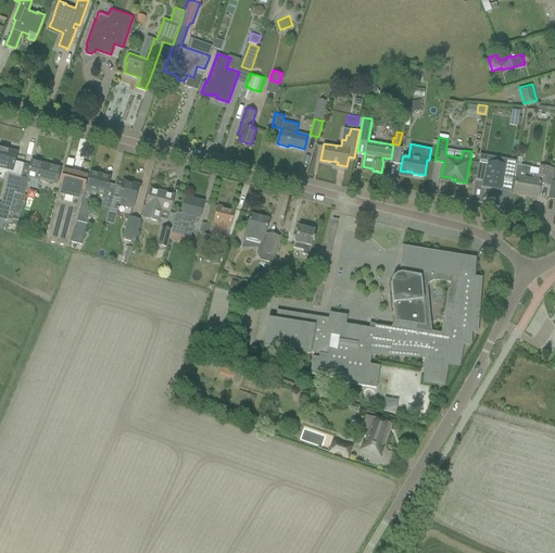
[(402,146),(393,145),(392,151),(391,159),(390,161),(400,162),(402,146)]
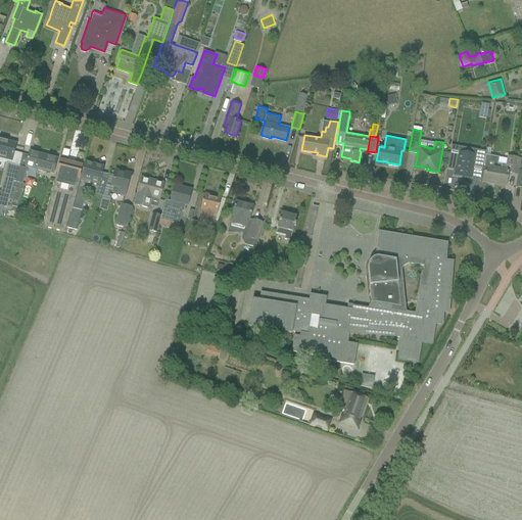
[(0,156),(6,158),(6,156),(12,158),(16,142),(0,137),(0,156)]
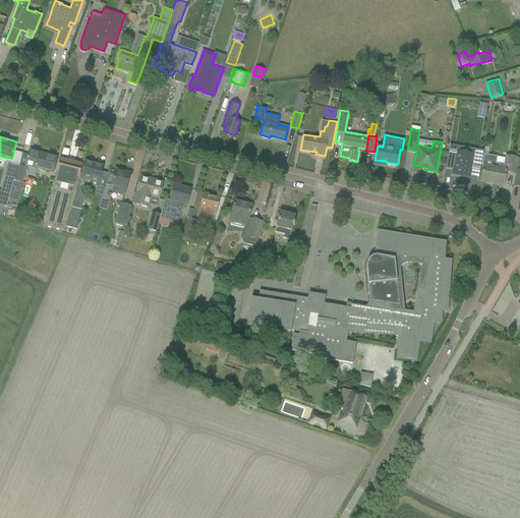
[(449,151),(446,167),(452,168),(451,173),(467,176),(469,164),(481,167),(484,149),(459,144),(457,152),(450,151),(449,151)]
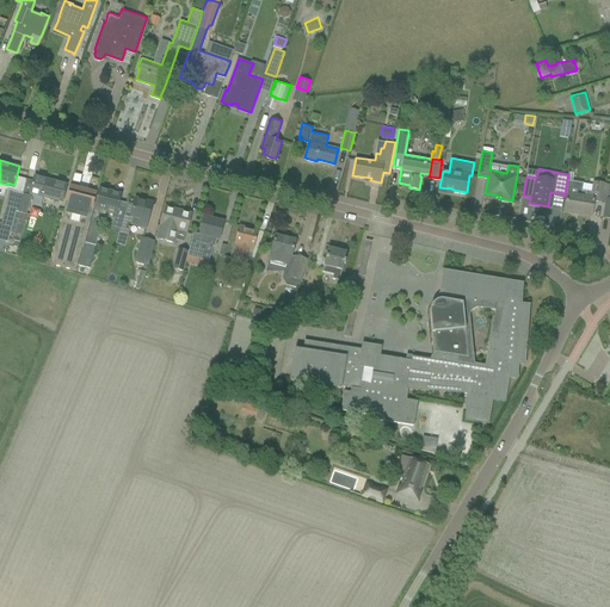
[(35,175),(32,186),(31,191),(63,199),(67,184),(35,175)]
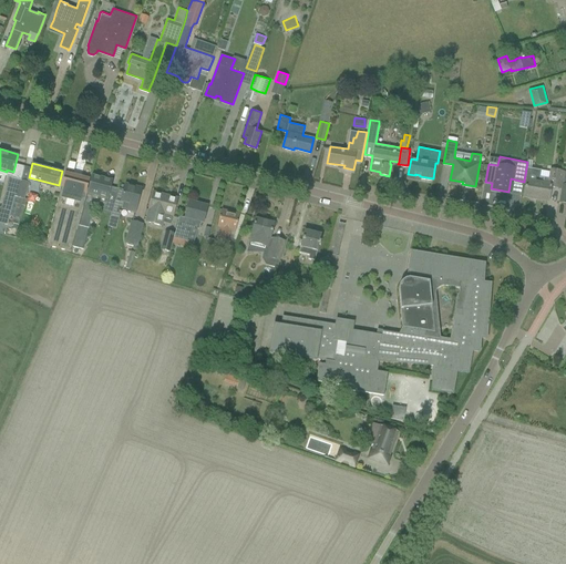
[(527,177),(524,195),(549,200),(552,185),(562,187),(563,182),(565,170),(552,167),(551,170),(549,176),(541,175),(542,168),(532,166),(527,166),(525,177),(527,177)]
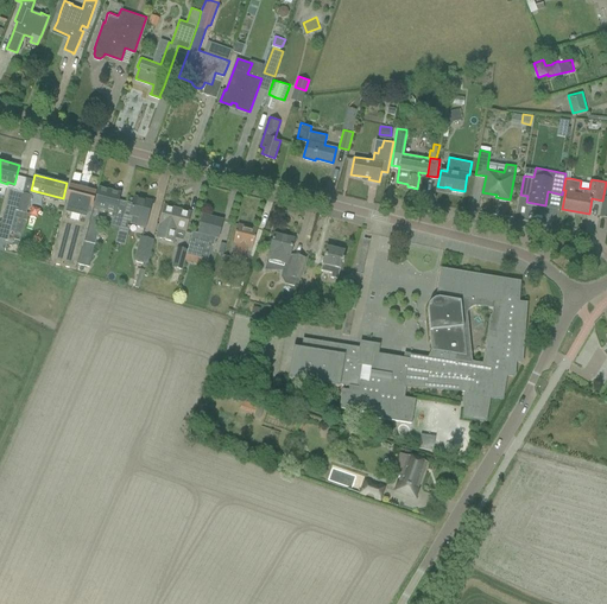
[(88,223),(94,201),(97,190),(70,183),(50,261),(76,267),(77,261),(89,265),(95,242),(90,241),(83,240),(88,223)]
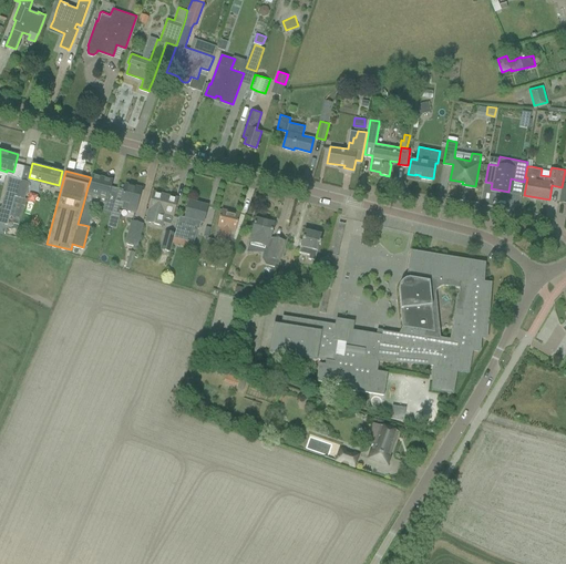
[(104,208),(112,211),(117,187),(111,186),(113,180),(93,174),(90,188),(88,187),(82,208),(78,224),(84,225),(86,216),(89,217),(93,213),(93,208),(92,207),(95,194),(106,196),(104,208)]
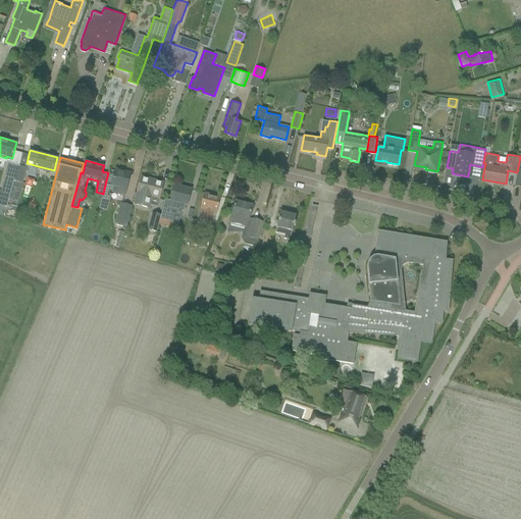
[(0,189),(0,203),(7,206),(8,203),(12,185),(14,178),(16,179),(20,165),(13,163),(11,162),(9,162),(2,190),(0,189)]
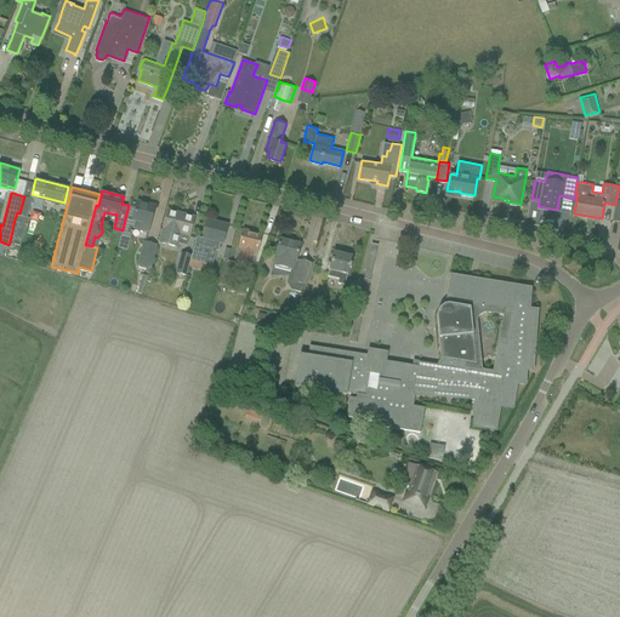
[(32,199),(24,196),(20,213),(17,212),(15,220),(27,222),(29,216),(27,216),(32,199)]
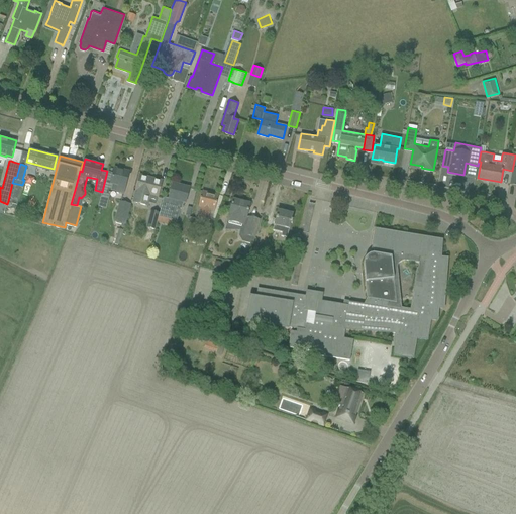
[(107,171),(102,192),(101,196),(109,198),(110,192),(111,192),(111,191),(110,190),(112,182),(119,183),(117,190),(124,192),(129,172),(128,172),(123,171),(123,169),(115,167),(113,174),(108,172),(107,171)]
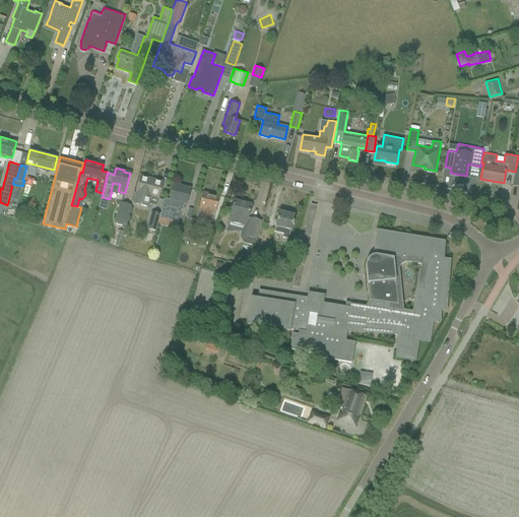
[(152,195),(159,197),(164,180),(141,174),(134,201),(149,206),(152,195)]
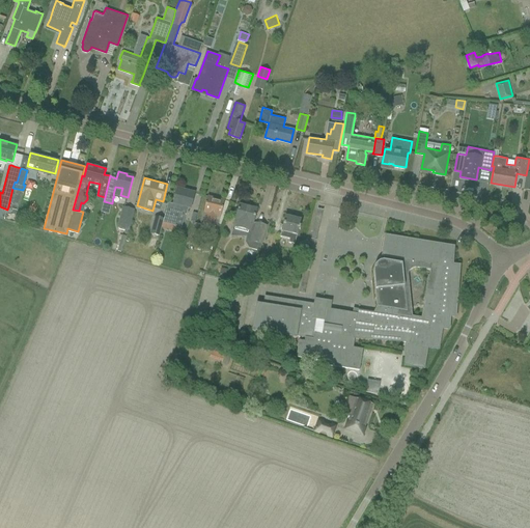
[(164,218),(164,220),(176,223),(182,225),(185,213),(187,214),(189,205),(191,206),(193,201),(195,191),(177,187),(173,202),(168,201),(167,207),(164,218)]
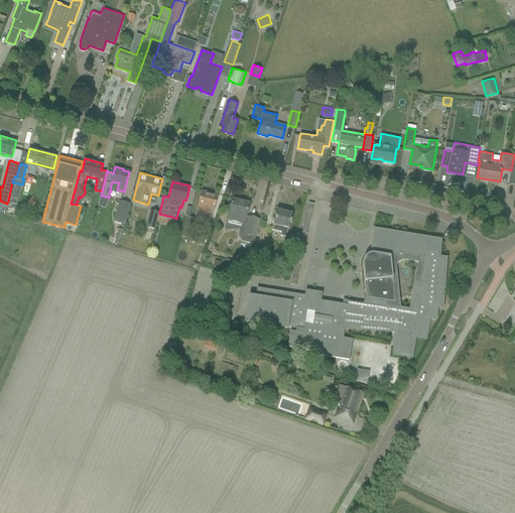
[(199,217),(208,219),(209,215),(211,208),(215,209),(217,203),(219,194),(203,189),(200,199),(198,205),(202,206),(200,213),(199,217)]
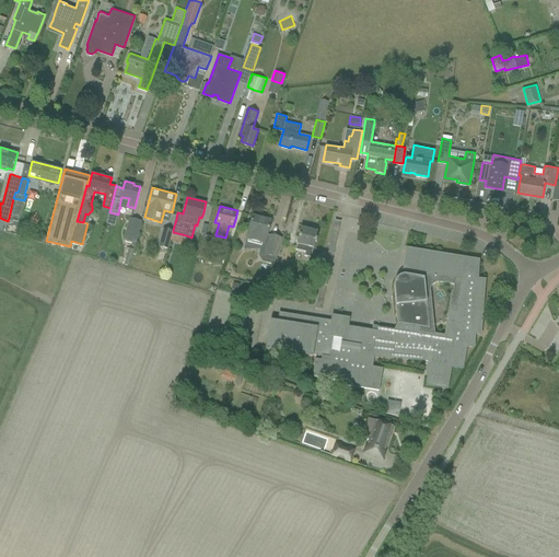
[(247,238),(265,242),(267,242),(265,253),(277,256),(281,236),(268,233),(271,219),(253,213),(251,224),(247,238)]
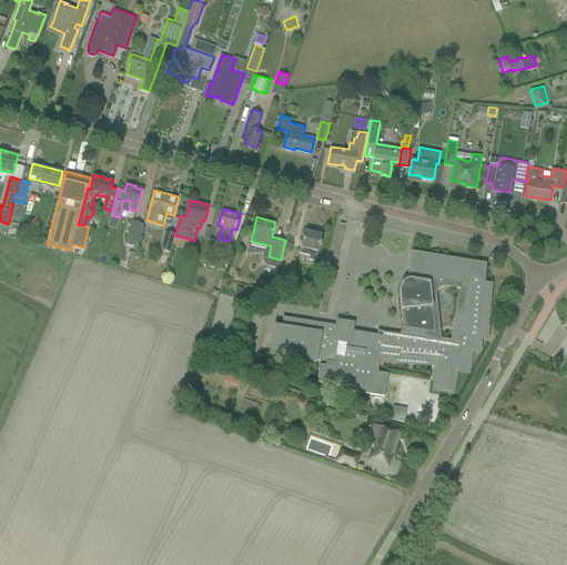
[(138,244),(143,223),(133,220),(127,242),(138,244)]
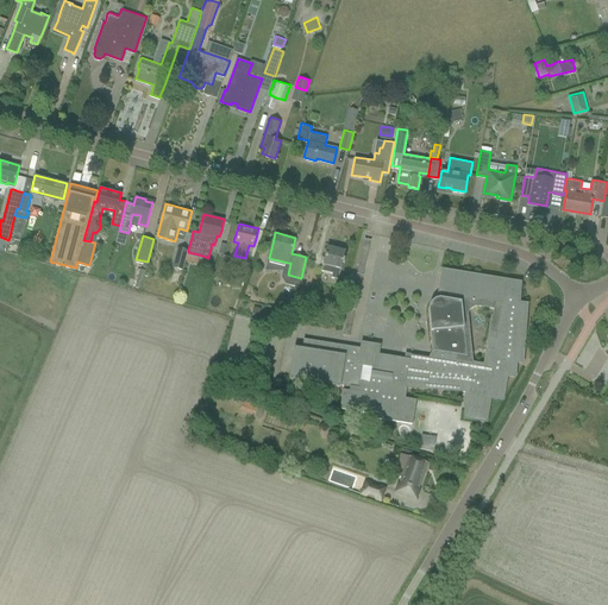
[(173,266),(183,269),(188,249),(179,246),(173,266)]
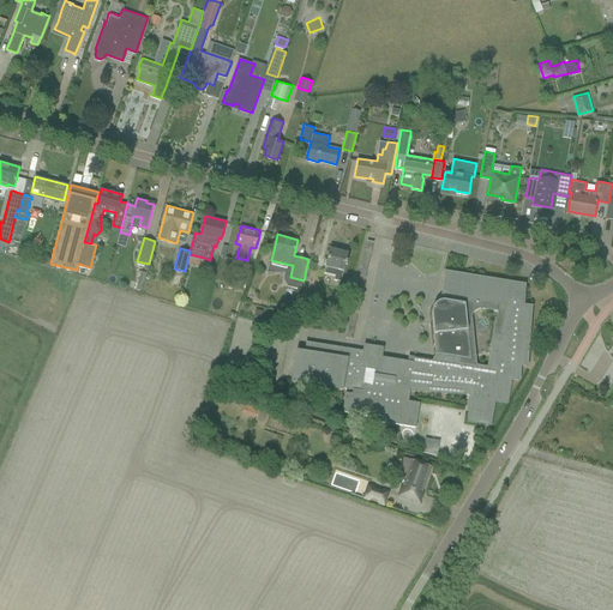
[(335,275),(335,278),(342,281),(347,263),(348,263),(348,260),(347,260),(349,253),(330,248),(324,272),(335,275)]
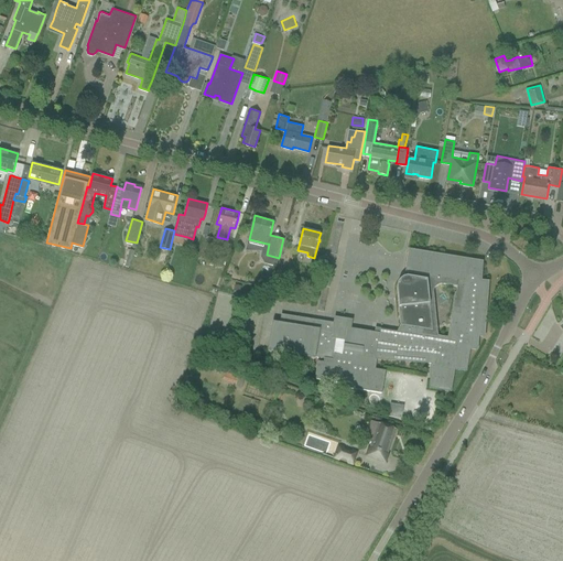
[(206,234),(199,257),(212,259),(217,237),(206,234)]
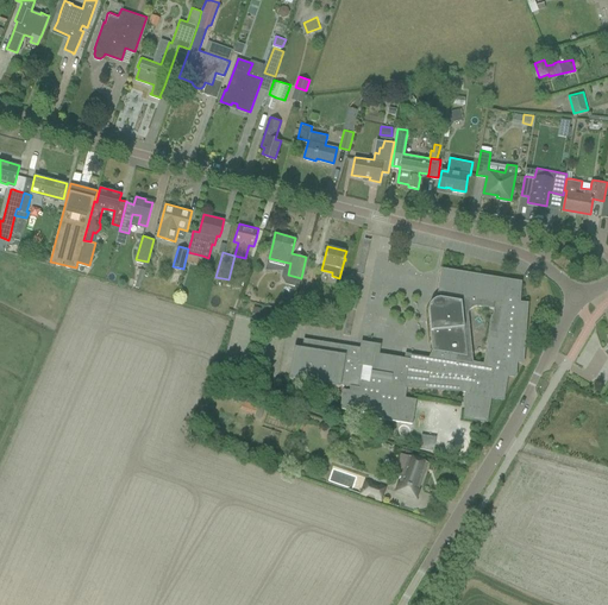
[(432,300),(431,302),(430,303),(430,306),(428,307),(428,310),(433,350),(436,350),(434,358),(413,354),(413,353),(406,352),(405,357),(375,352),(376,344),(363,341),(362,346),(304,338),(302,347),(294,346),(289,378),(340,385),(340,384),(350,386),(350,389),(343,388),(340,408),(376,414),(376,417),(413,423),(417,398),(406,396),(408,384),(426,386),(426,385),(432,385),(432,386),(445,389),(445,386),(450,388),(469,391),(464,415),(487,418),(490,396),(502,398),(503,392),(505,392),(508,373),(514,375),(516,360),(521,361),(525,342),(524,341),(526,323),(525,323),(528,302),(520,302),(521,281),(443,269),(439,290),(443,291),(442,297),(440,297),(437,297),(436,297),(433,300),(432,300)]
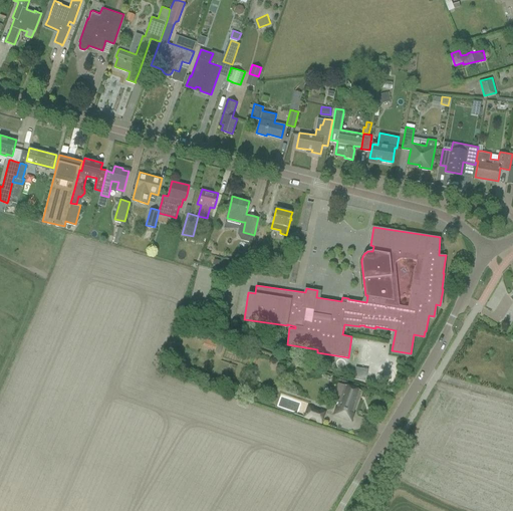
[(203,344),(216,348),(218,340),(206,336),(203,344)]
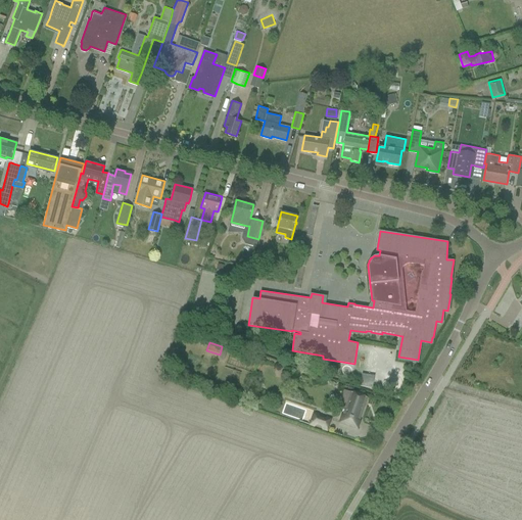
[(360,384),(373,386),(374,379),(362,377),(360,384)]
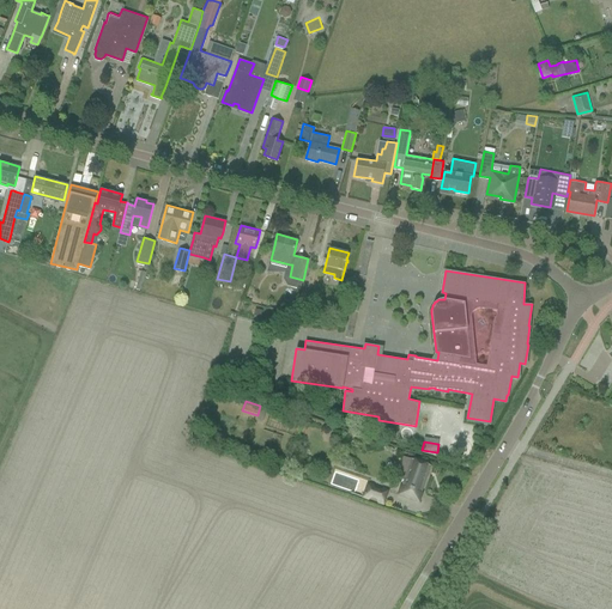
[(406,473),(399,493),(419,500),(431,464),(404,455),(399,470),(406,473)]
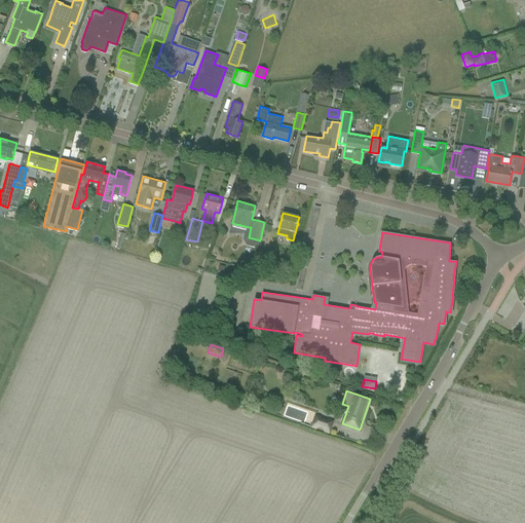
[(312,425),(329,432),(333,420),(316,414),(312,425)]
